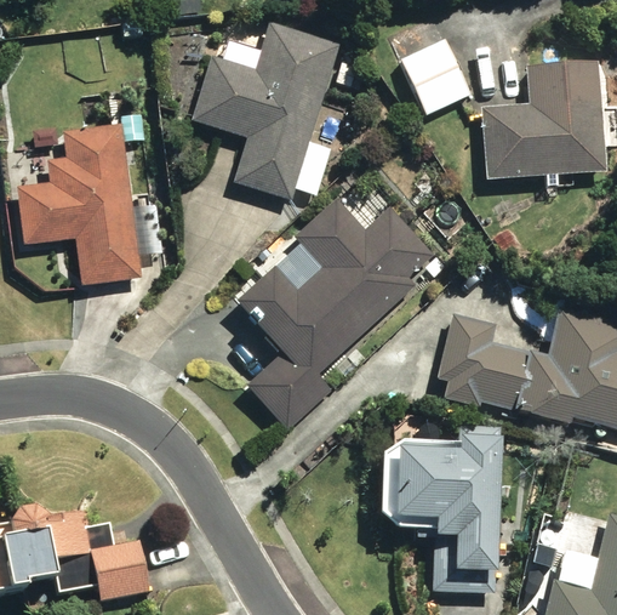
[(167,0),(170,12),(199,9),(198,0),(167,0)]
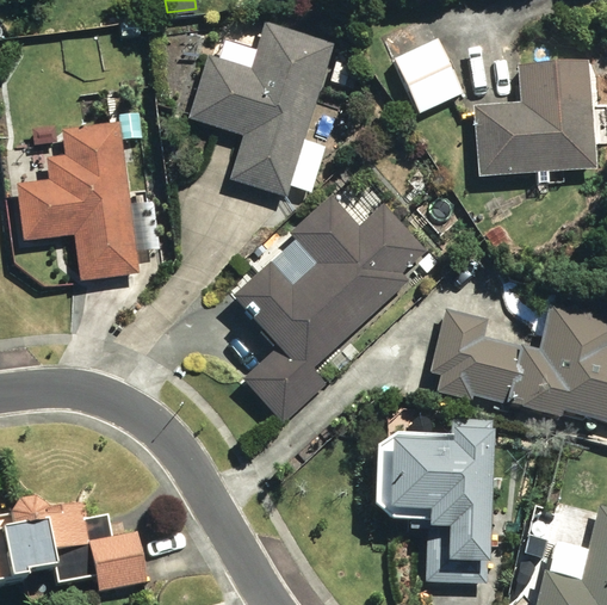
[(229,179),(285,196),(332,39),(264,20),(251,67),(208,55),(189,118),(243,135),(229,179)]
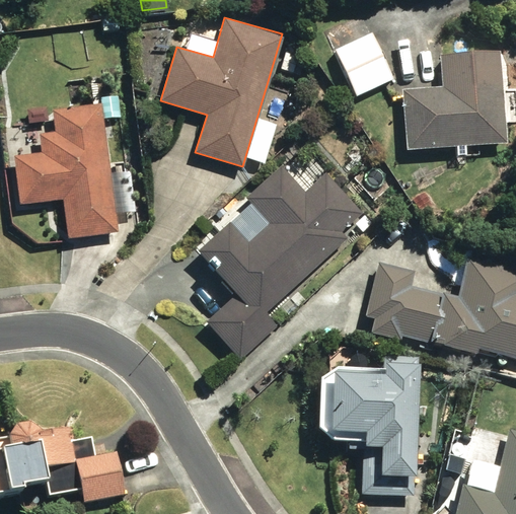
[(335,49),(356,94),(392,78),(371,31),(335,49)]
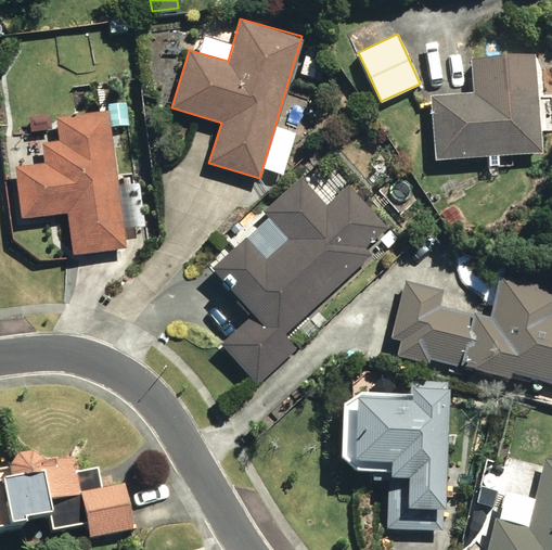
[(296,73),(311,76),(317,56),(302,53),(296,73)]
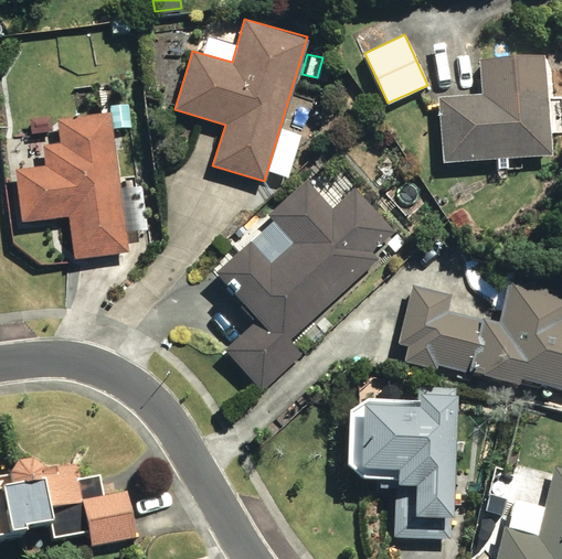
[(438,97),(444,162),(552,153),(544,54),(479,60),(481,94),(438,97)]
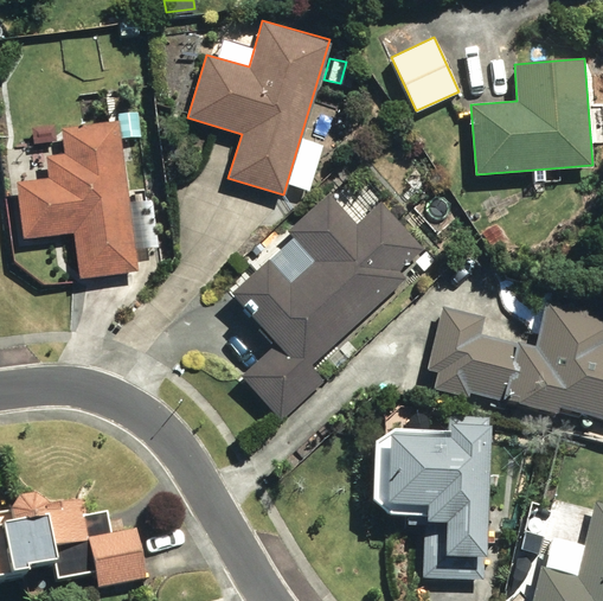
[(117,117),(121,133),(132,132),(130,114),(115,115),(116,119),(117,117)]
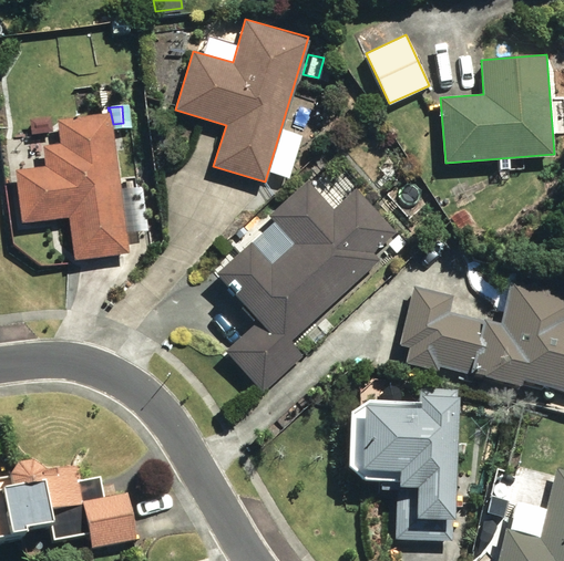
[(69,216),(74,259),(129,252),(110,111),(57,118),(59,143),(41,145),(43,164),(13,168),(21,222),(69,216)]
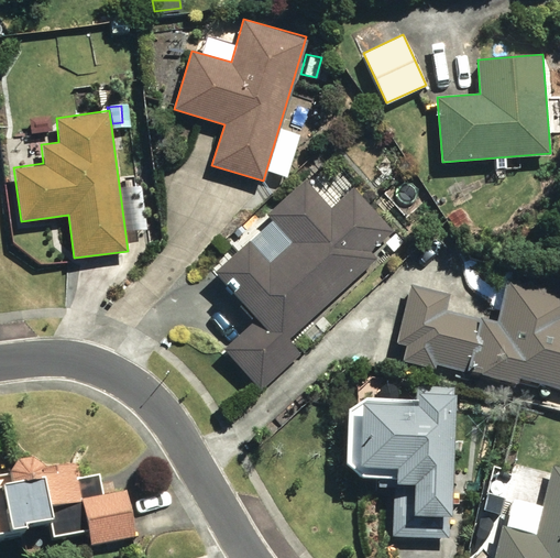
[(29,117),(30,131),(50,129),(48,115),(29,117)]
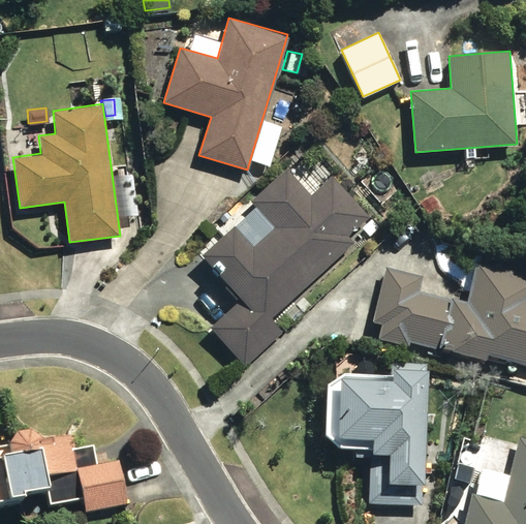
[(209,328),(244,367),(282,332),(271,318),(352,242),(347,236),(369,215),(332,175),(311,194),(287,168),(251,202),(275,227),(253,247),(234,227),(203,257),(240,299),(209,328)]
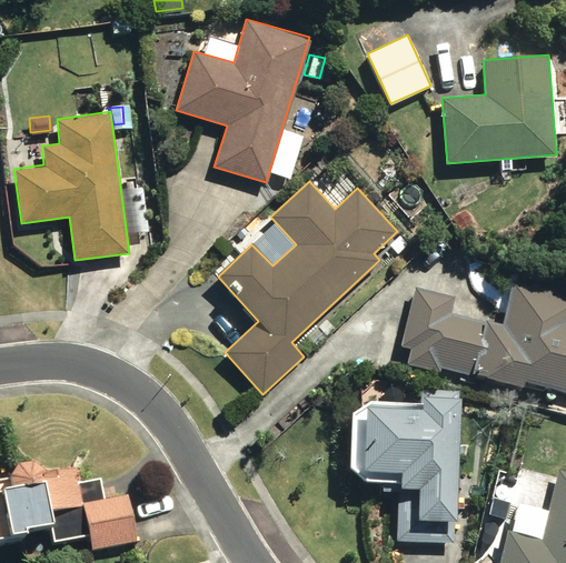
[(388,243),(396,251),(406,241),(398,232),(388,243)]
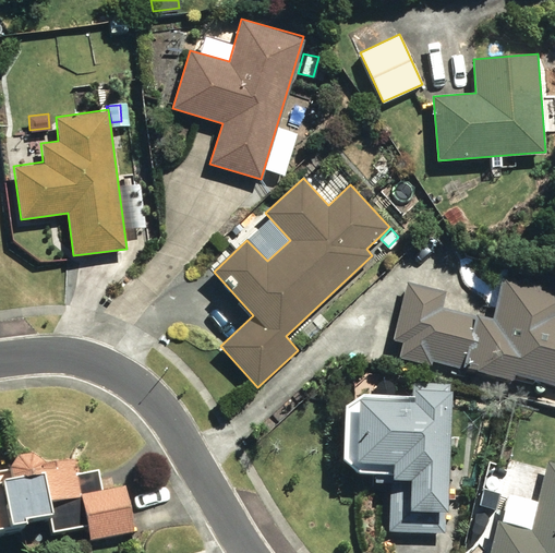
[(515,376),(554,385),(554,288),(505,277),(494,321),(442,309),(446,290),(408,281),(394,339),(402,340),(398,357),(431,364),(432,360),(514,381),(515,376)]
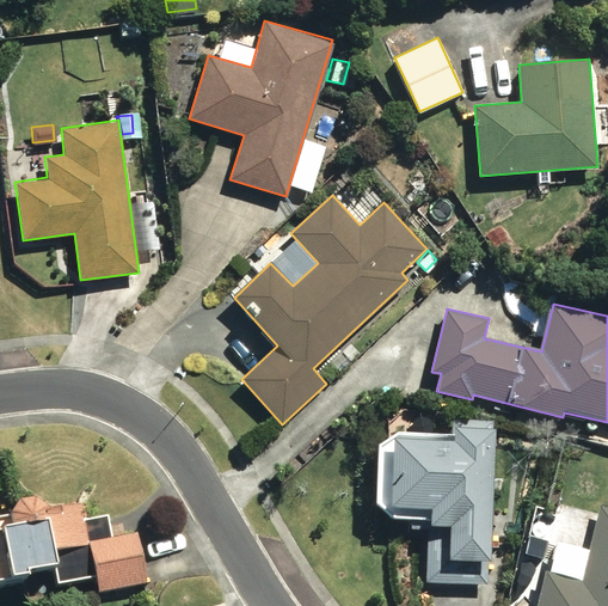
[(330,360),(339,369),(352,357),(343,348),(330,360)]
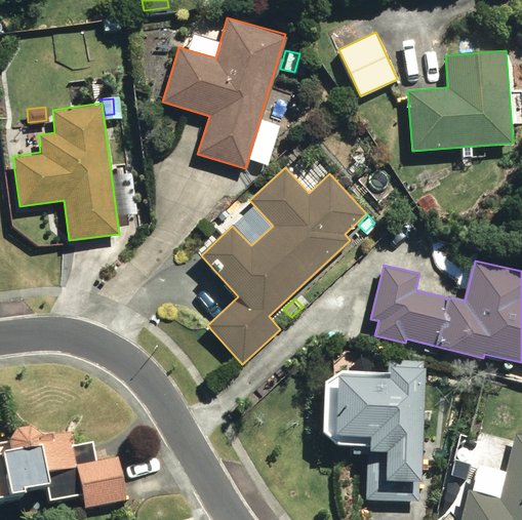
[(367,443),(366,501),(418,501),(423,361),(390,359),(389,384),(334,383),(333,443),(367,443)]
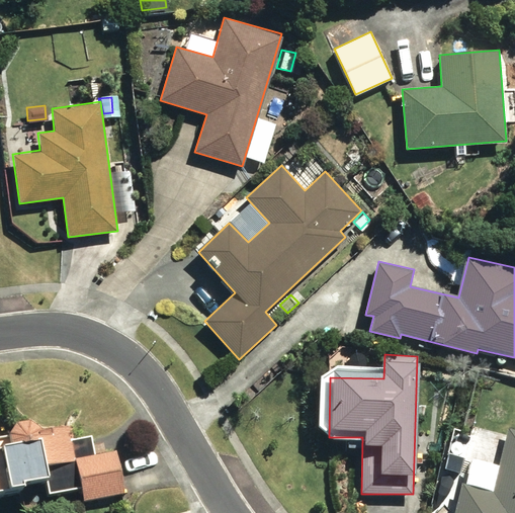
[(0,497),(29,492),(28,489),(47,485),(49,495),(82,489),(85,501),(124,493),(115,451),(95,455),(91,436),(75,440),(71,426),(43,432),(41,429),(30,422),(19,424),(12,434),(12,436),(0,438),(0,497)]
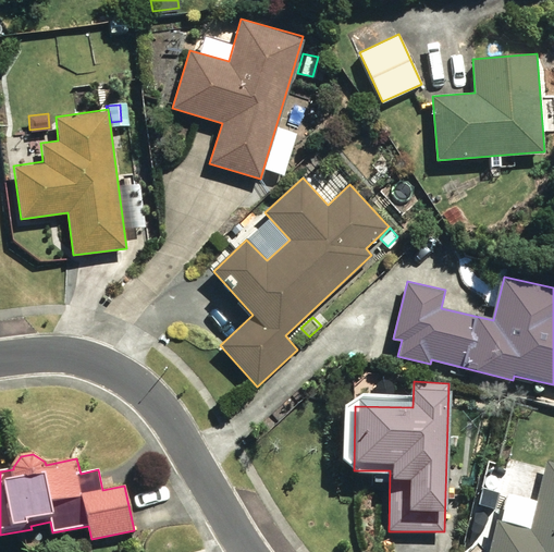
[(553,551),(553,461),(546,460),(530,527),(496,519),(488,551),(553,551)]
